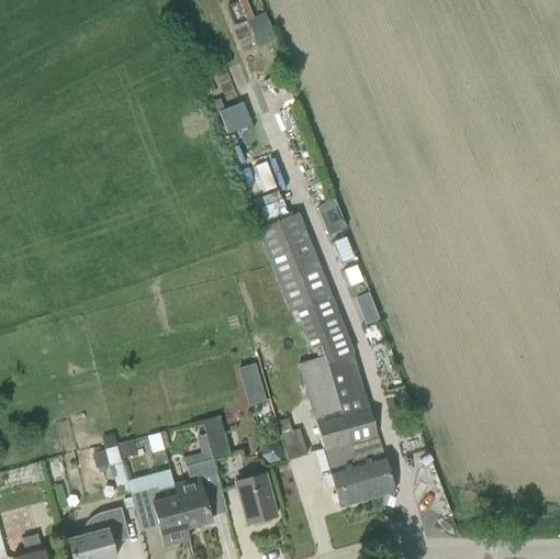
[(259,44),(277,37),(266,11),(249,18),(259,44)]
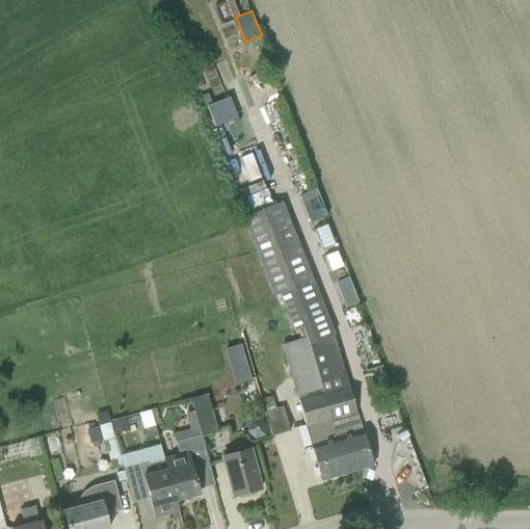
[(328,214),(318,187),(301,193),(312,220),(327,214),(328,214)]
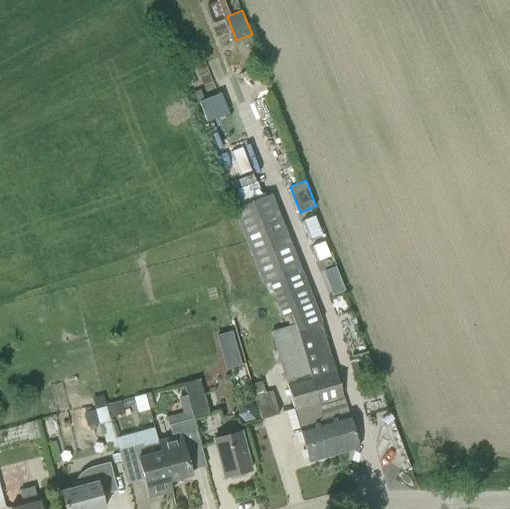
[(296,323),(320,401),(344,394),(323,321),(322,319),(272,193),(234,208),(264,282),(270,280),(284,314),(292,311),(296,323)]
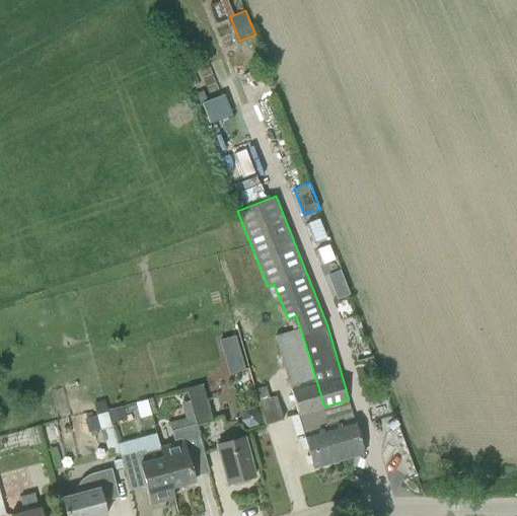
[(346,281),(341,269),(328,274),(334,286),(346,281)]
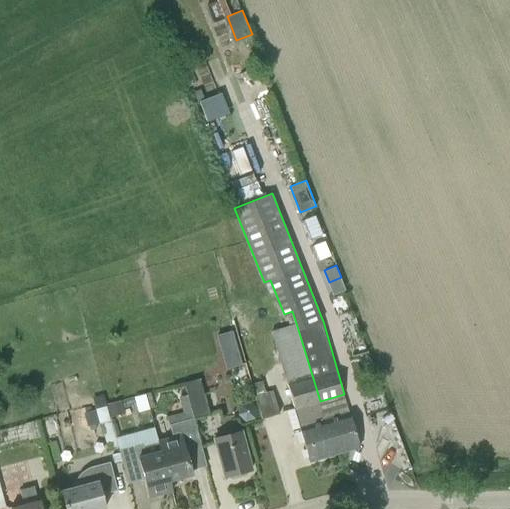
[(320,401),(296,323),(272,330),(295,407),(294,408),(310,460),(336,453),(326,420),(325,420),(320,401)]
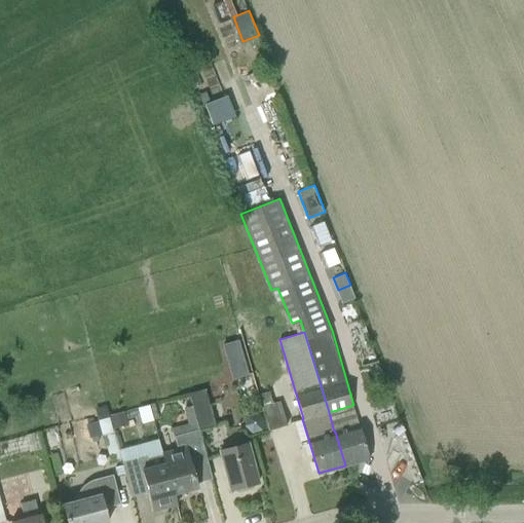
[(239,339),(224,343),(229,360),(245,356),(239,339)]
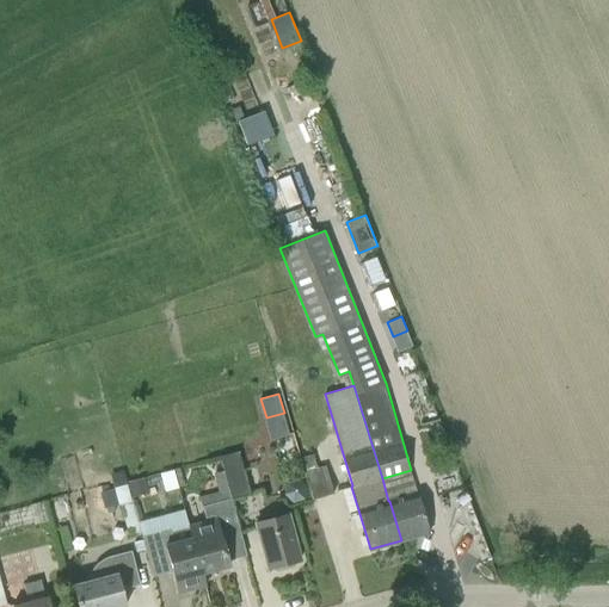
[(233,497),(251,493),(240,450),(221,454),(233,497)]
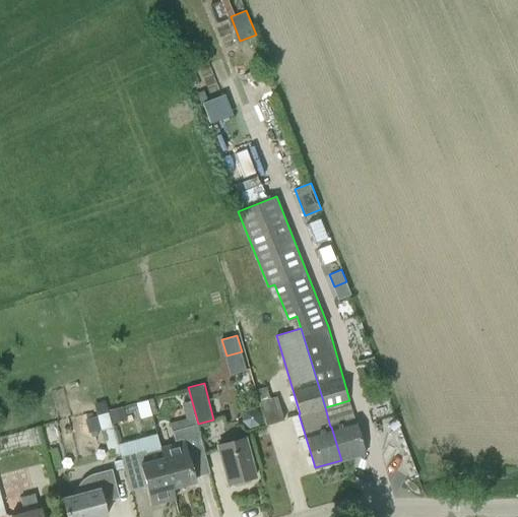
[(267,425),(284,418),(277,395),(271,397),(267,385),(256,388),(267,425)]
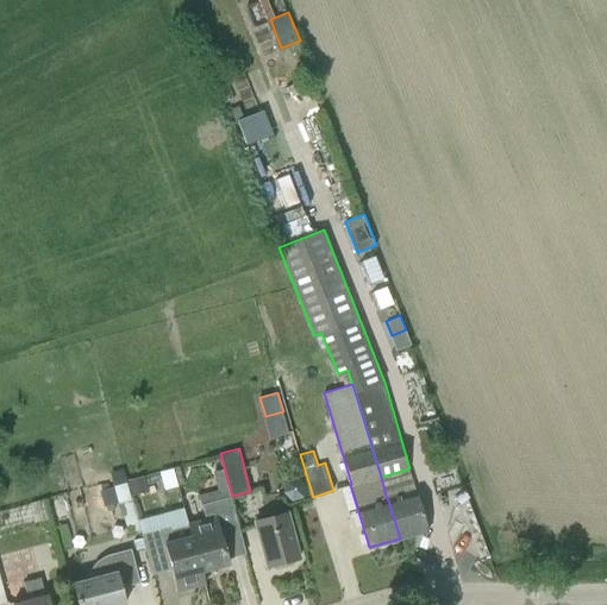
[(381,477),(387,499),(388,499),(400,539),(429,530),(417,490),(410,468),(381,477)]
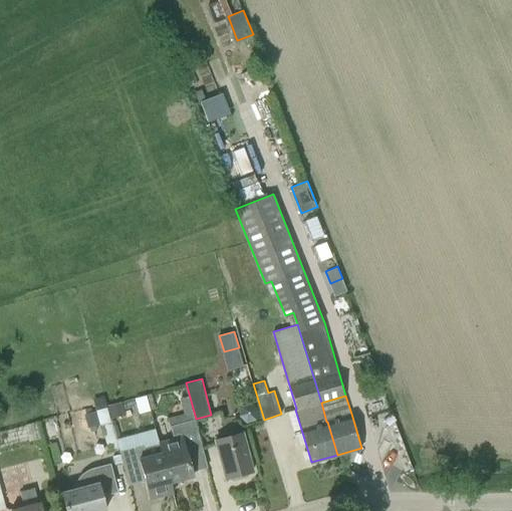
[(122,401),(108,405),(112,417),(126,413),(122,401)]
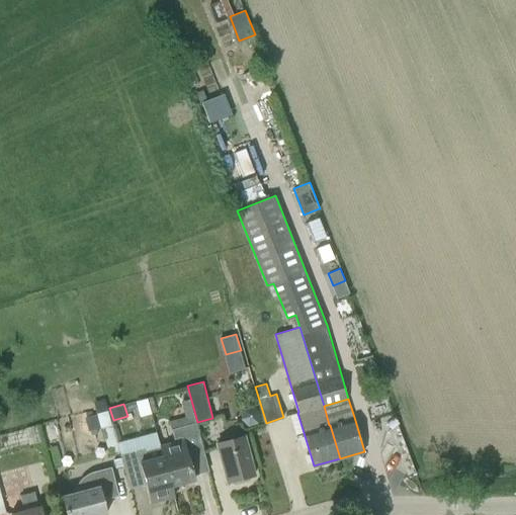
[(109,409),(97,413),(101,427),(103,426),(113,423),(109,409)]
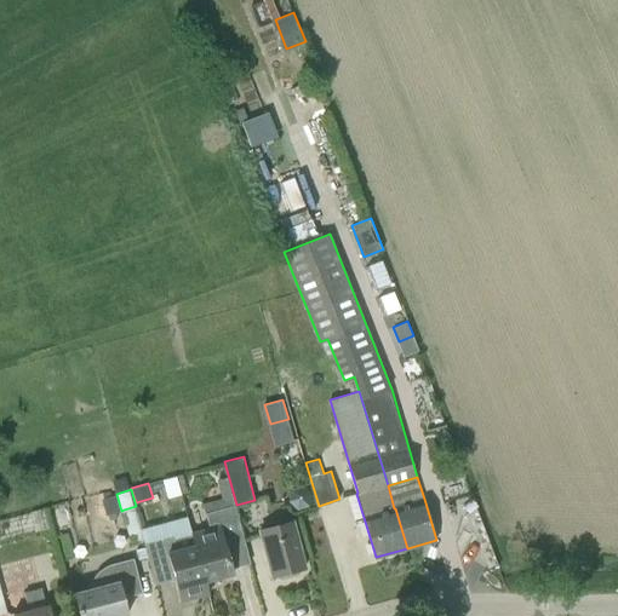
[(244,535),(236,505),(207,512),(211,528),(193,533),(196,545),(206,580),(207,580),(234,573),(225,540),(244,535)]
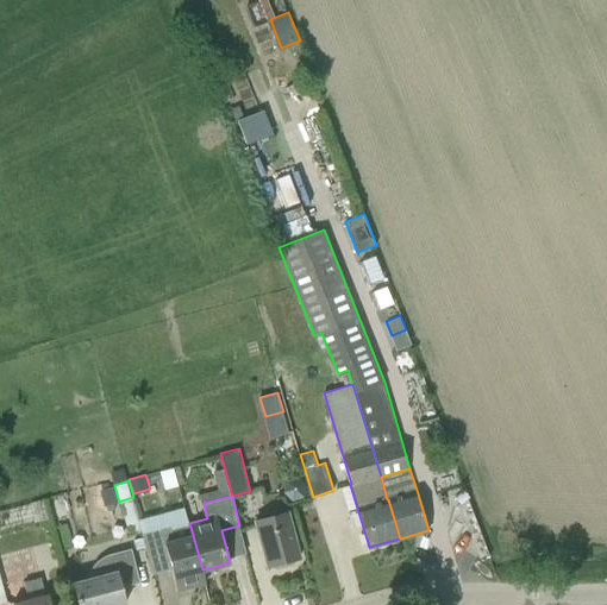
[(16,520),(49,515),(47,499),(0,506),(0,522),(16,521),(16,520)]
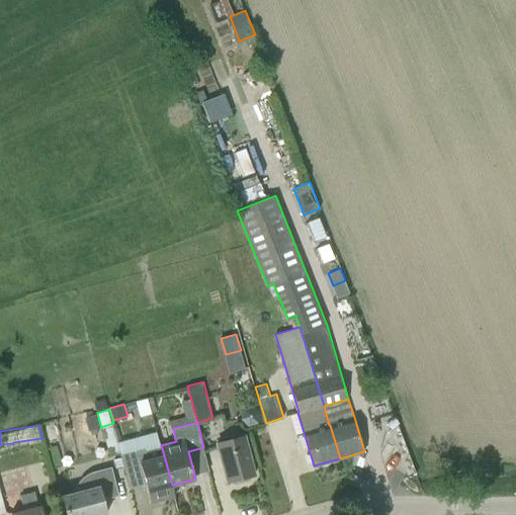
[(173,485),(172,485),(164,455),(161,445),(160,445),(156,431),(122,440),(118,427),(114,428),(120,450),(129,482),(145,478),(152,501),(175,495),(173,485)]
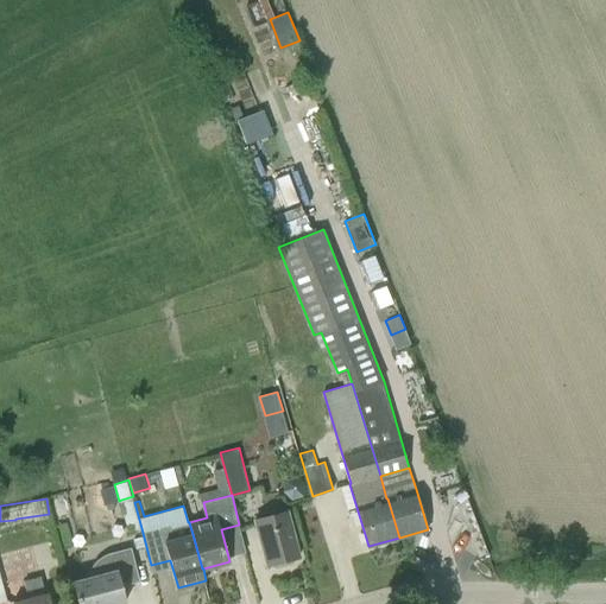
[(267,564),(301,555),(289,510),(256,519),(267,564)]
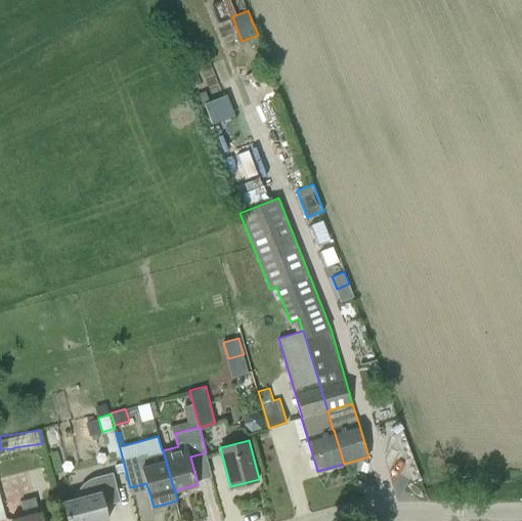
[(63,502),(68,520),(101,520),(109,519),(104,504),(120,500),(113,472),(93,477),(90,479),(83,483),(79,487),(74,491),(73,494),(71,496),(68,501),(67,502),(63,502)]
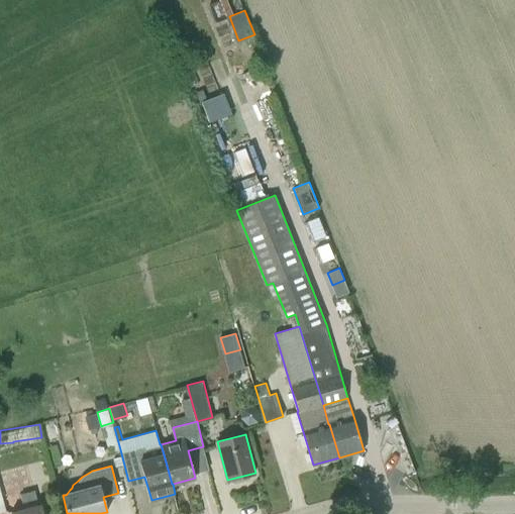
[(11,513),(43,513),(41,504),(38,505),(35,490),(21,494),(25,509),(11,513)]
